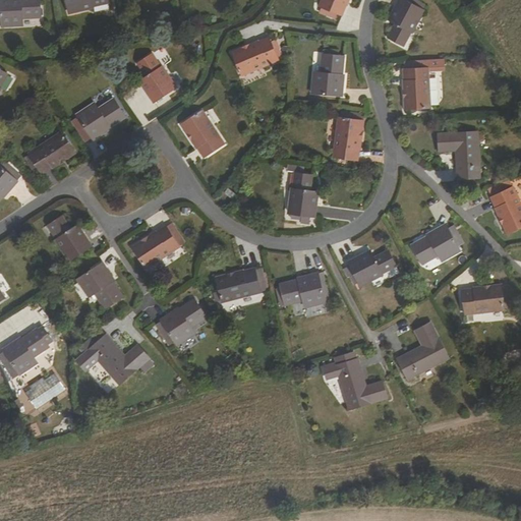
[(3,26),(3,27),(24,26),(23,20),(41,19),(40,0),(1,0),(2,5),(2,11),(3,23),(3,26)]
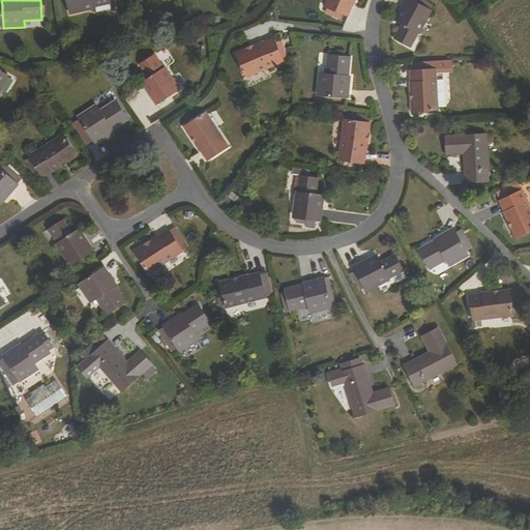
[(66,0),(66,1),(67,0),(71,13),(94,7),(93,5),(110,1),(109,0),(66,0)]
